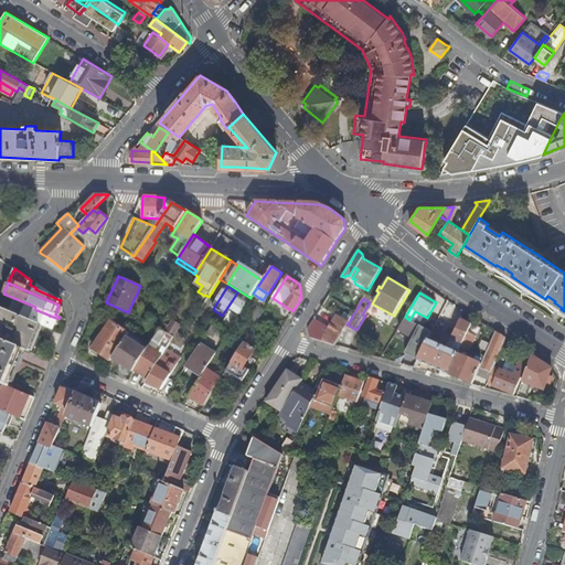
[(28,351),(39,324),(30,321),(0,308),(0,339),(25,350),(28,351)]
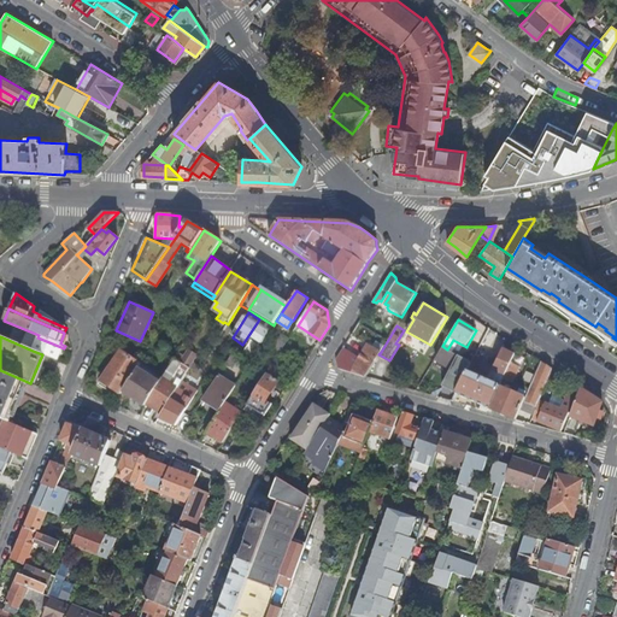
[(37,338),(33,351),(42,354),(46,356),(59,362),(64,348),(37,338)]
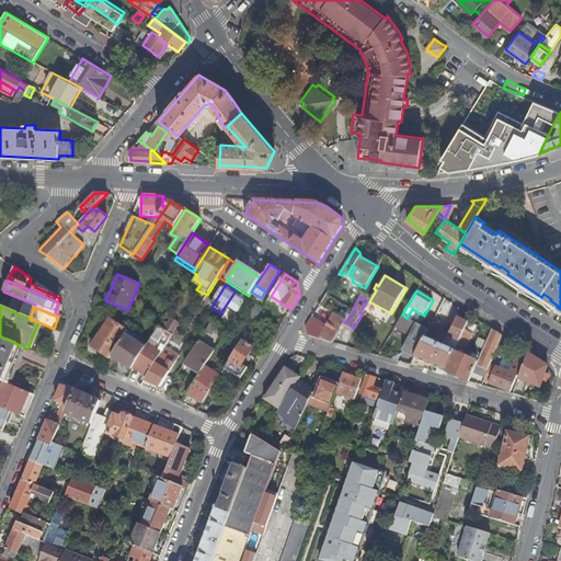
[(458,344),(465,329),(472,316),(468,313),(459,307),(455,316),(458,318),(449,334),(446,333),(442,342),(432,336),(437,325),(432,322),(430,329),(428,330),(414,357),(411,364),(413,365),(416,358),(438,367),(436,371),(443,374),(445,370),(455,351),(458,344)]
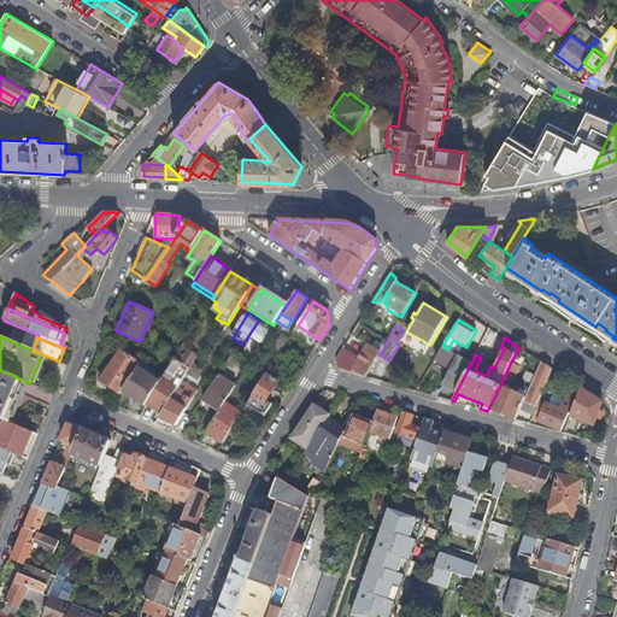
[(368,344),(360,357),(353,369),(366,376),(378,354),(381,352),(368,344)]
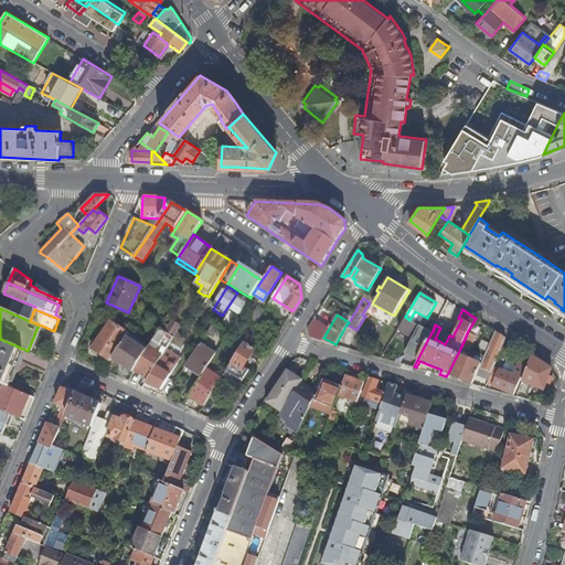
[(323,338),(330,327),(315,318),(307,329),(310,337),(322,340),(323,338)]
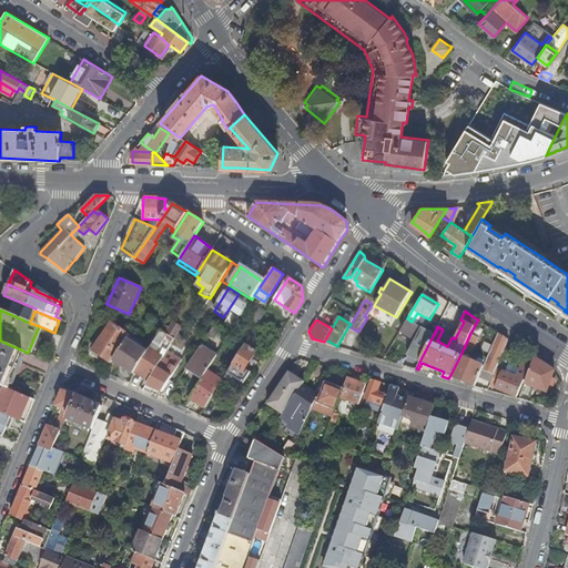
[(411,356),(419,362),(434,334),(406,321),(399,332),(418,342),(414,351),(411,356)]
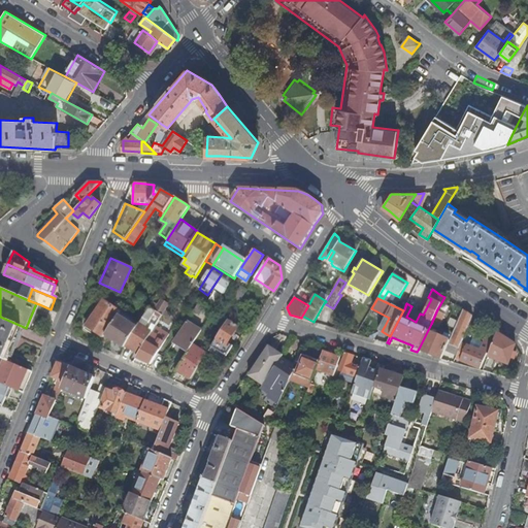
[(86,326),(103,337),(105,334),(120,310),(103,299),(86,326)]
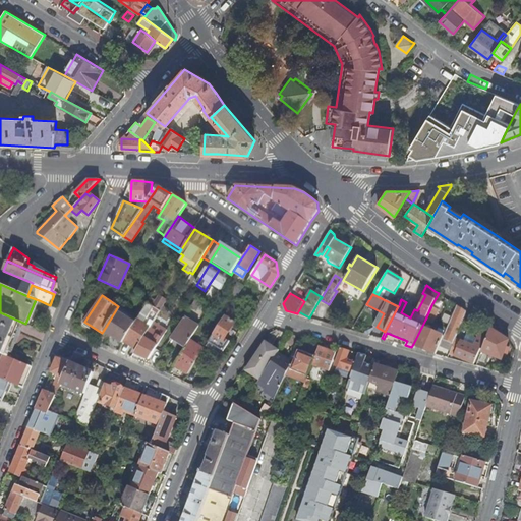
[(159,309),(162,305),(166,300),(159,295),(156,301),(153,305),(159,309)]
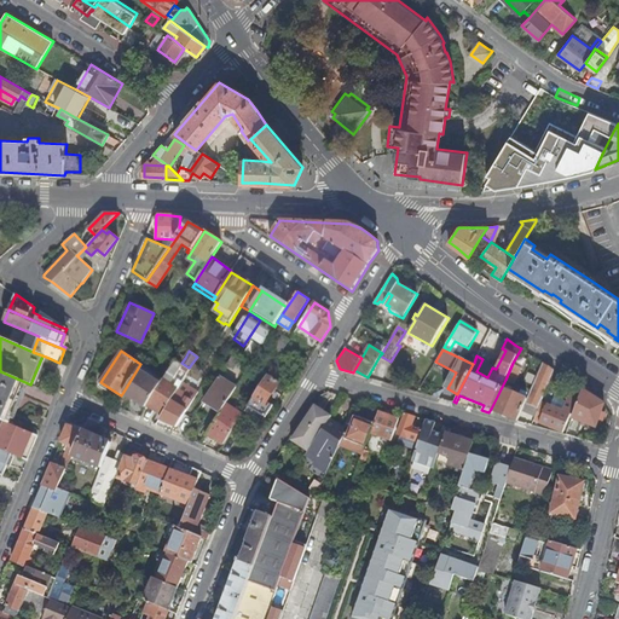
[(232,368),(239,358),(233,354),(227,364),(232,368)]
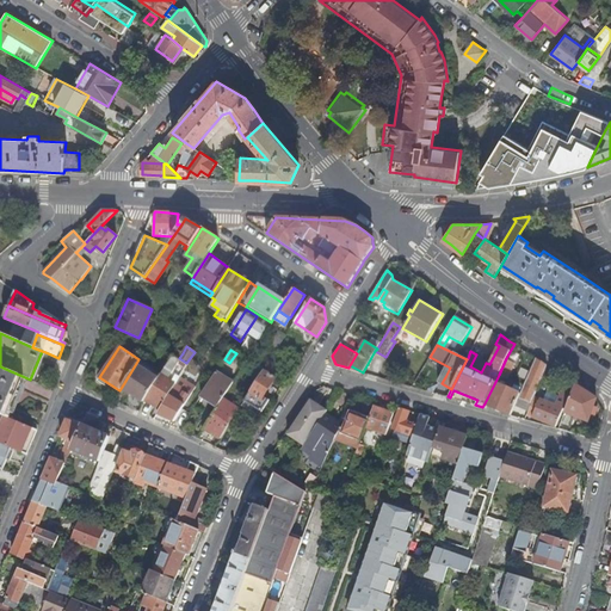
[(34,382),(45,352),(42,351),(30,380),(34,382)]
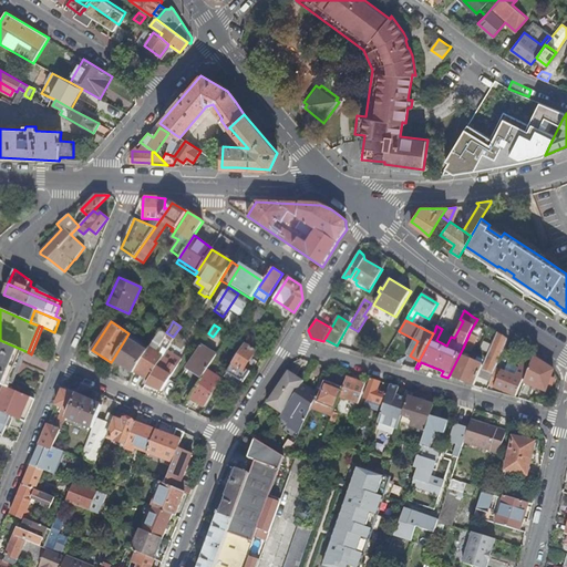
[(174,338),(173,337),(166,332),(161,329),(148,348),(134,370),(148,379),(156,367),(174,338)]
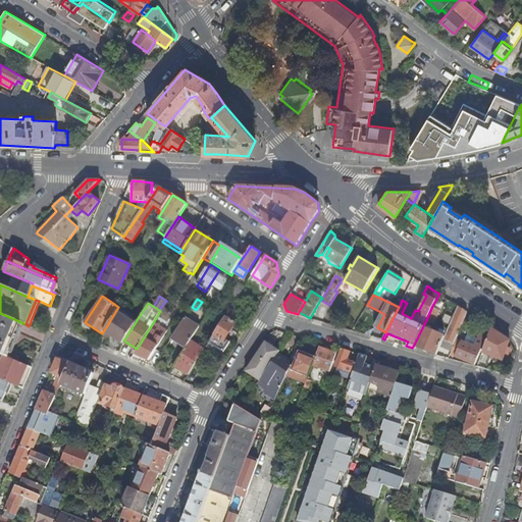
[(104,330),(122,343),(123,341),(137,320),(121,310),(122,308),(119,306),(118,307),(104,330)]
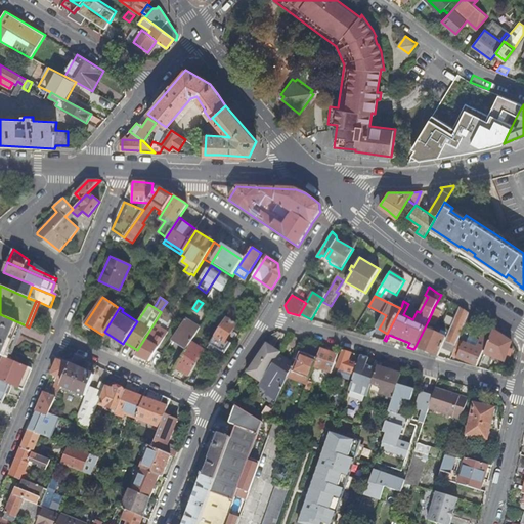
[(171,312),(163,307),(160,311),(161,312),(169,315),(171,312)]
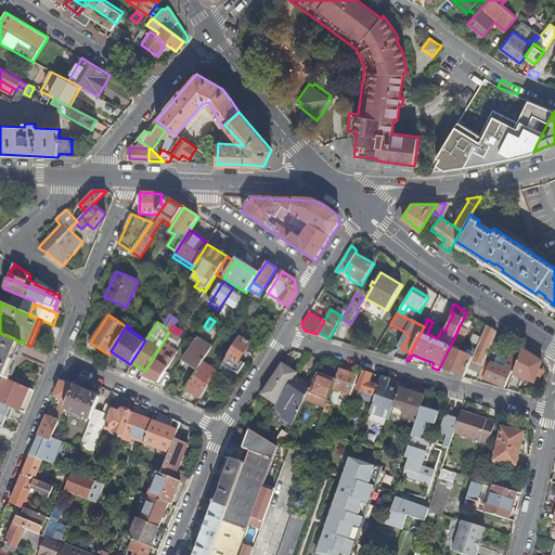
[(460,325),(453,340),(461,344),(468,330),(460,325)]
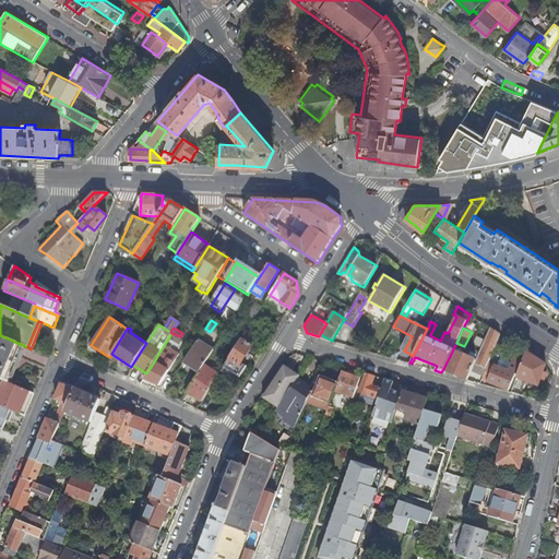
[(487,368),(489,363),(501,334),(490,328),(476,359),(475,364),(487,368)]
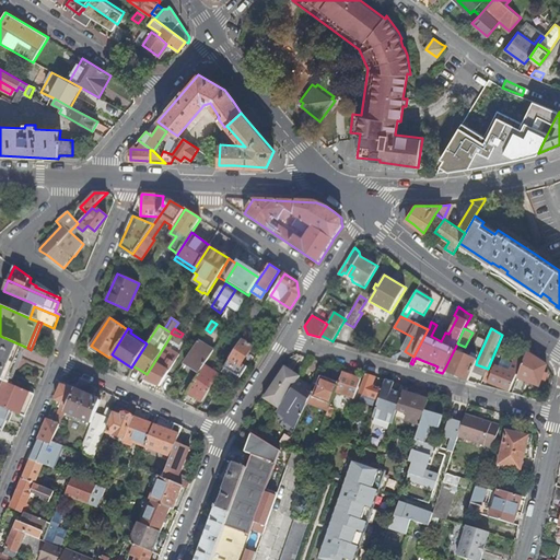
[(0,380),(6,382),(10,384),(25,347),(0,336),(0,380)]
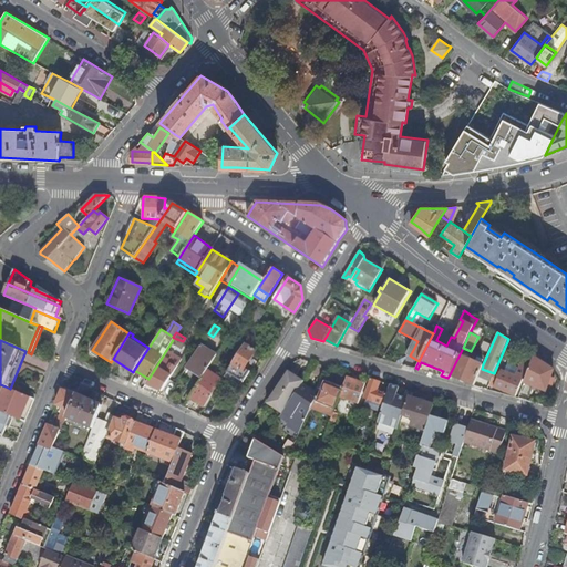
[(245,368),(256,351),(245,343),(224,377),(240,387),(250,371),(245,368)]
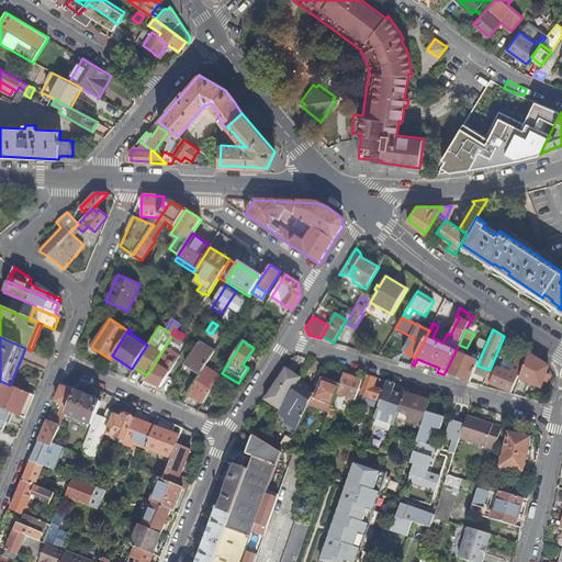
[(192,368),(197,372),(200,373),(204,366),(209,359),(206,358),(212,350),(199,341),(187,361),(194,366),(192,368)]
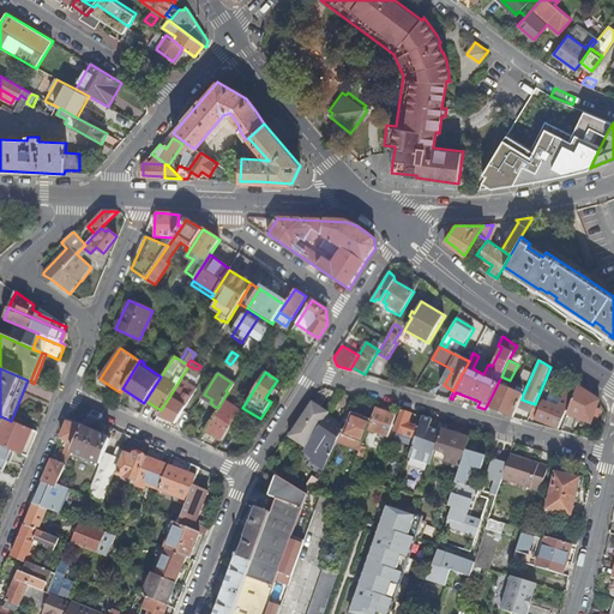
[(522,399),(523,395),(498,384),(487,405),(513,416),(518,405),(522,399)]
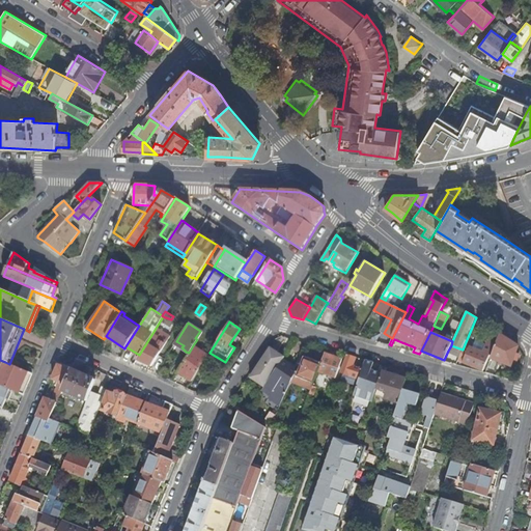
[(498,340),(492,357),(492,358),(511,366),(515,357),(518,358),(520,353),(516,353),(520,346),(507,338),(501,334),(498,340)]
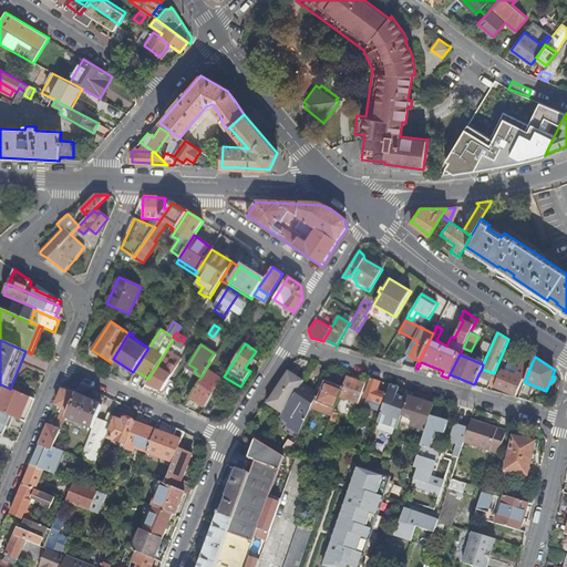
[(488,387),(516,395),(523,380),(525,380),(525,381),(532,363),(523,360),(519,366),(508,361),(504,371),(496,368),(494,373),(494,374),(491,380),(488,387)]
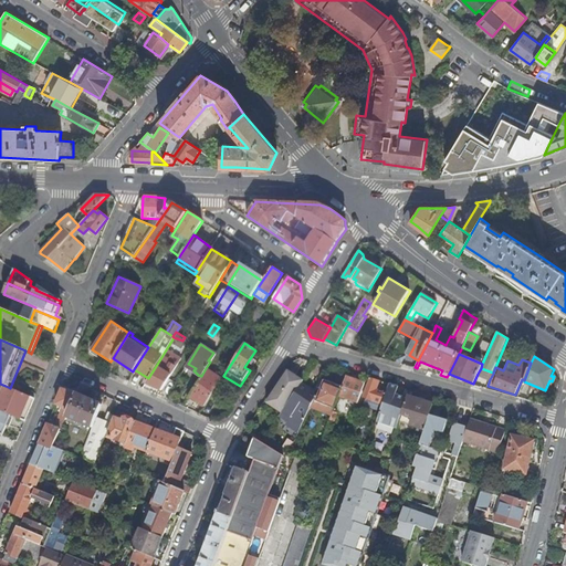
[(161,390),(170,375),(156,366),(148,378),(146,383),(161,390)]
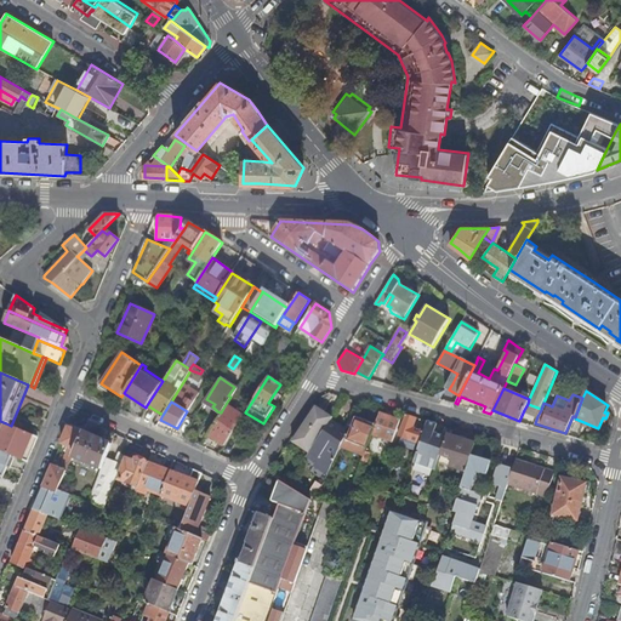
[(216,437),(215,439),(223,445),(243,415),(226,404),(221,412),(220,415),(209,432),(216,437)]
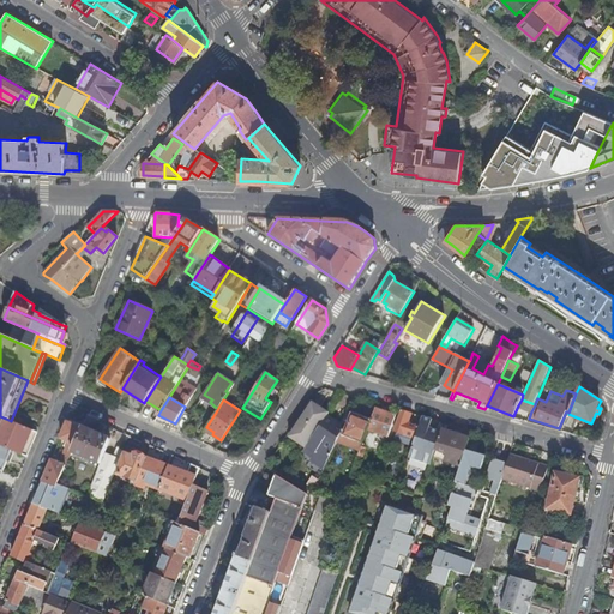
[(535,405),(535,404),(522,399),(518,405),(531,411),(535,405)]
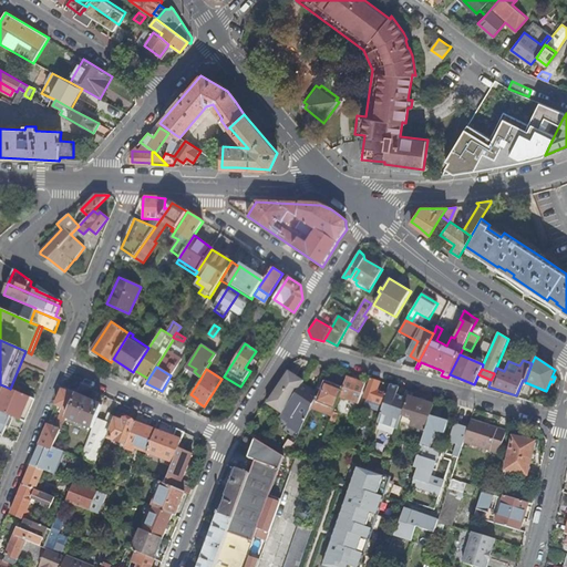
[(311,408),(331,415),(334,408),(339,397),(347,377),(349,372),(340,370),(334,385),(325,381),(318,394),(311,408)]
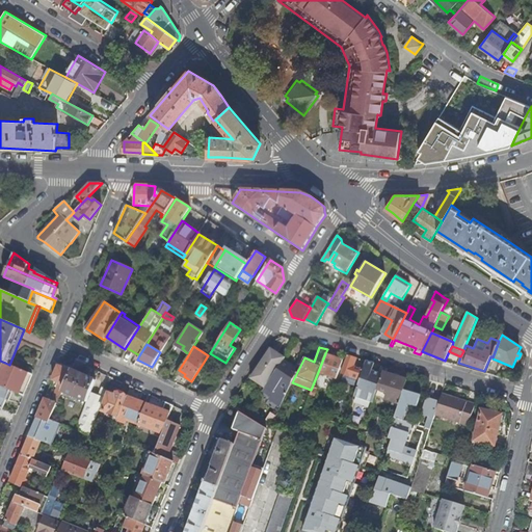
[(272,352),(270,350),(254,375),(256,376),(272,352)]
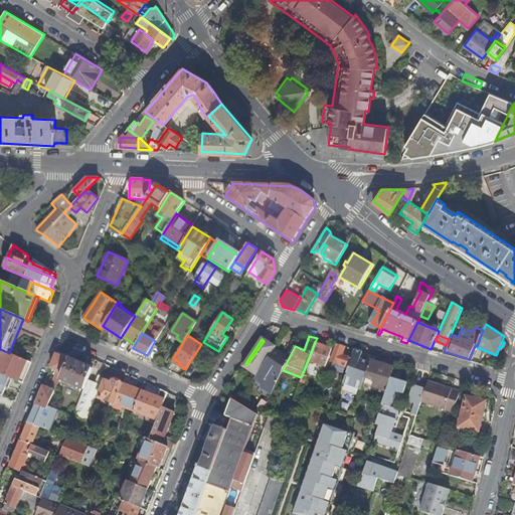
[(277,346),(270,341),(268,343),(264,341),(247,364),(259,372),(275,349),(277,346)]
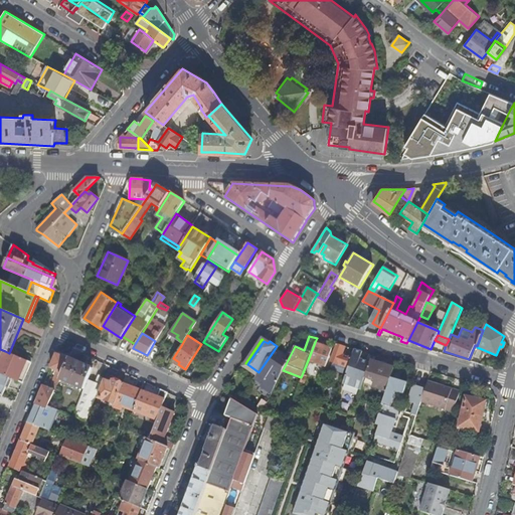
[(333,348),(315,342),(308,360),(326,366),(333,348)]
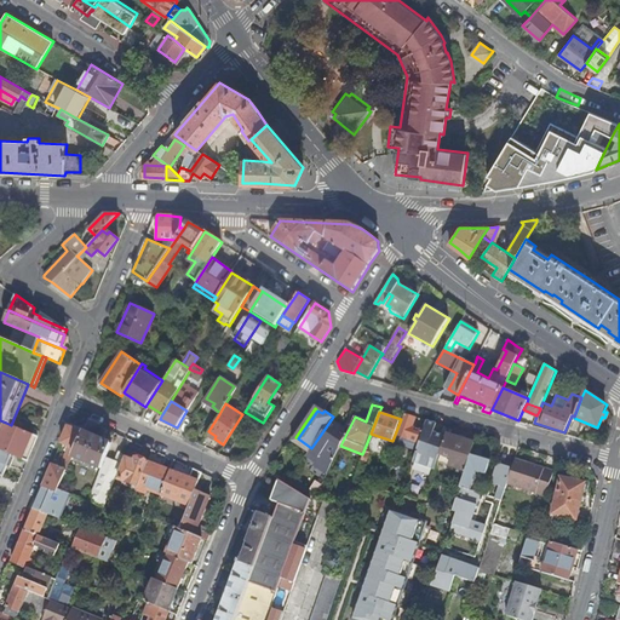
[(419,442),(423,430),(413,426),(417,417),(406,414),(399,435),(419,442)]
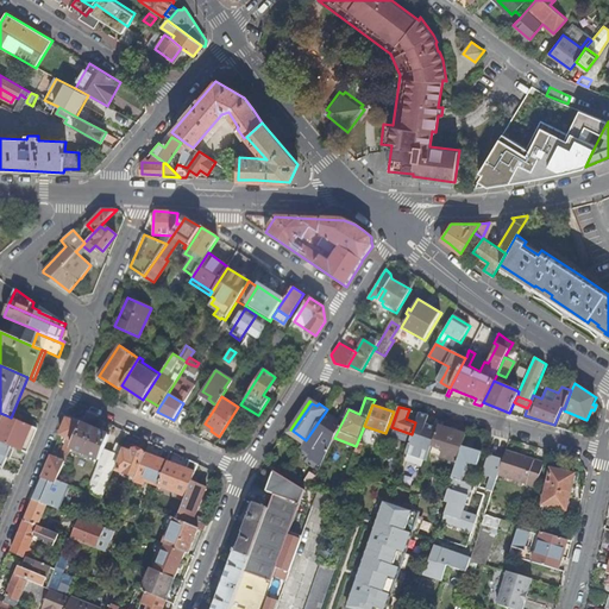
[(302,447),(311,453),(312,452),(324,460),(334,438),(341,424),(325,413),(306,440),(305,444),(302,447)]
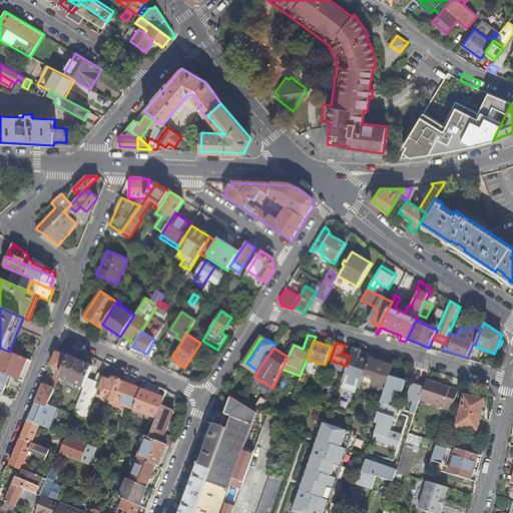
[(342,381),(358,386),(361,387),(364,375),(369,360),(361,358),(361,360),(358,359),(361,350),(353,348),(350,356),(347,366),(342,381)]
